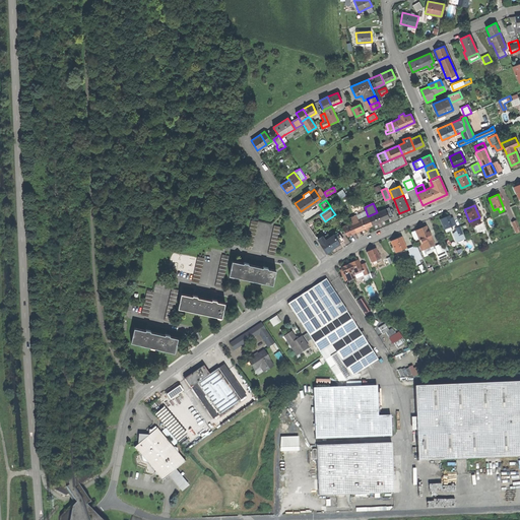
[(377,212),(368,216),(372,225),(389,217),(386,208),(377,212)]
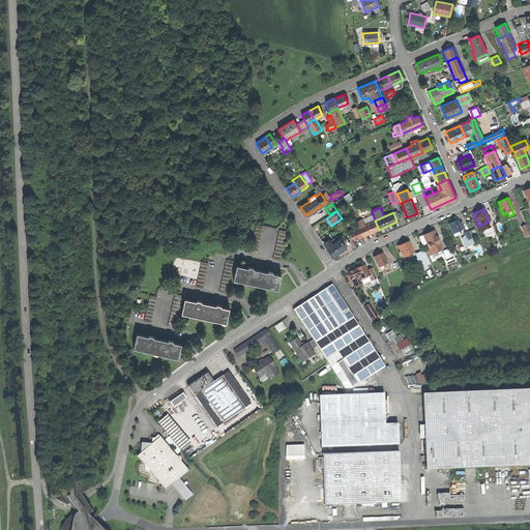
[(379,230),(375,221),(364,225),(363,226),(366,235),(379,230)]
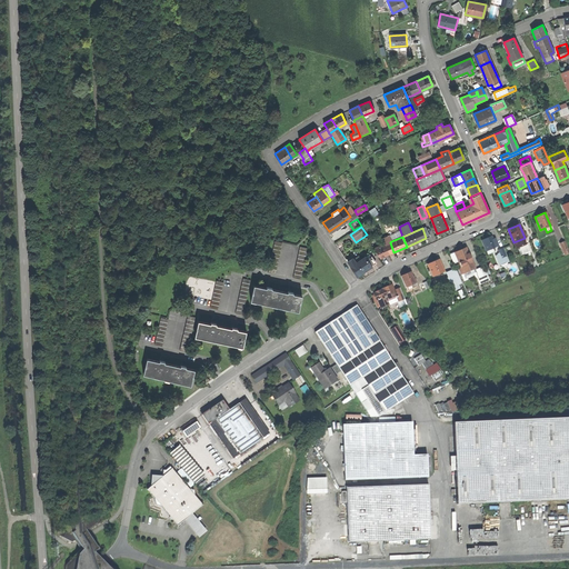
[(491,237),(481,241),(487,251),(496,247),(498,246),(496,241),(493,242),(491,237)]
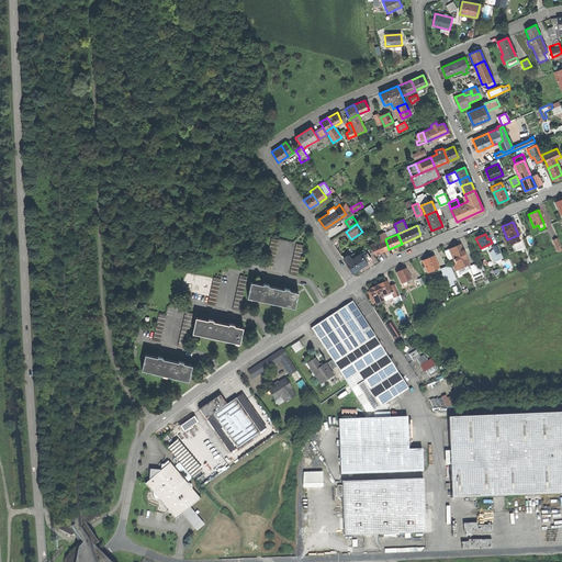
[(520,240),(518,235),(507,239),(509,245),(513,244),(520,240)]
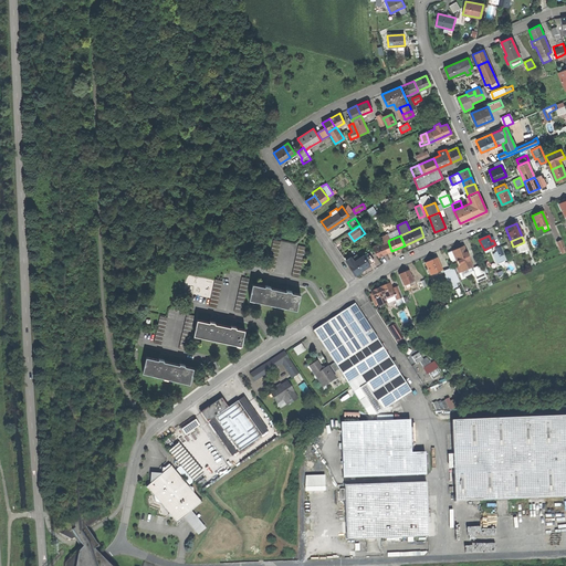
[(273,239),(266,270),(274,272),(281,241),(273,239)]
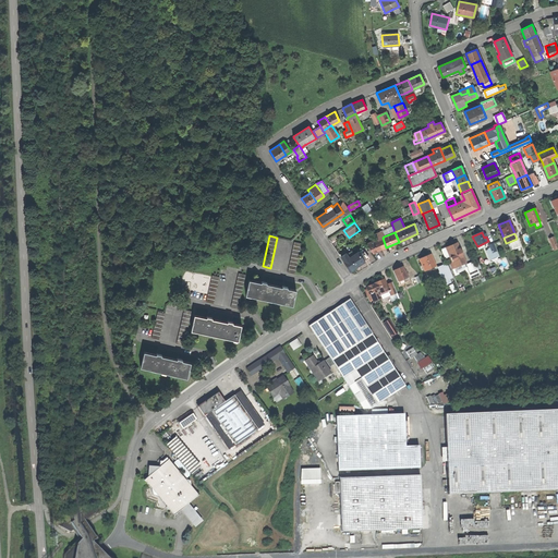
[(386,247),(383,238),(377,240),(381,250),(386,247)]
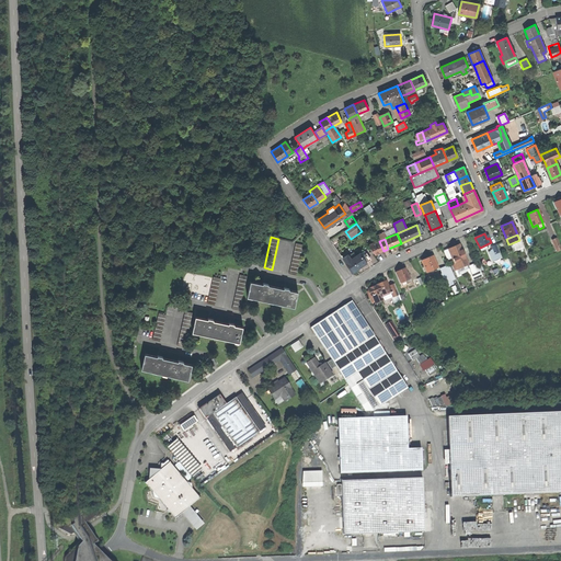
[(560,250),(556,239),(551,240),(557,252),(560,250)]
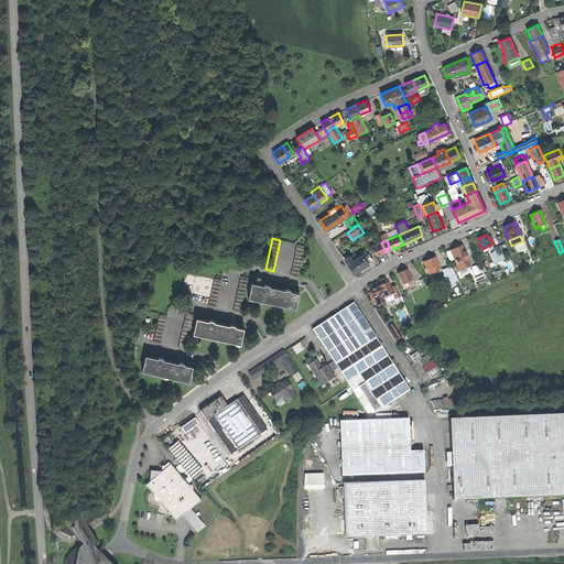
[(525,249),(522,241),(514,245),(519,252),(525,249)]
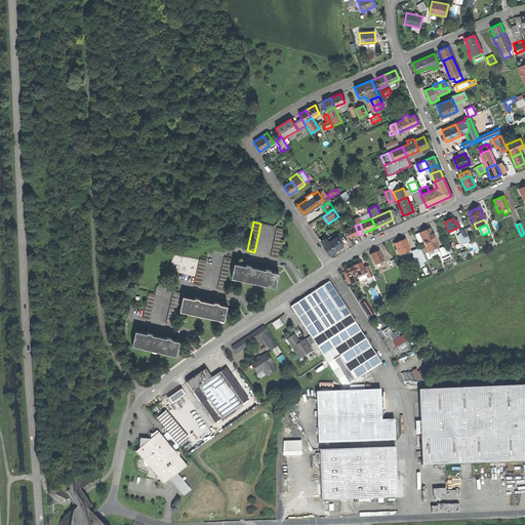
[(351,238),(359,235),(355,226),(354,226),(346,230),(349,235),(351,238)]
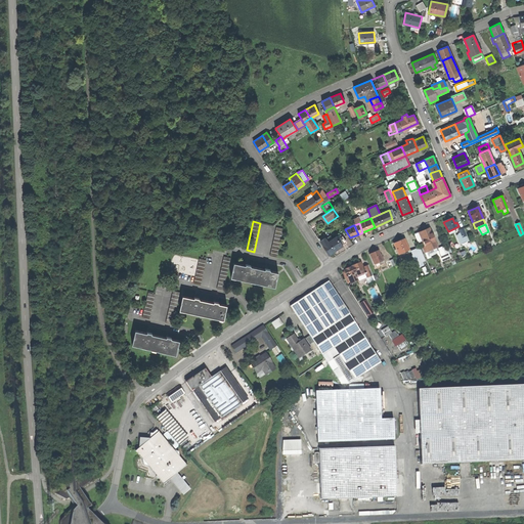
[(276,226),(270,256),(277,257),(284,228),(276,226)]
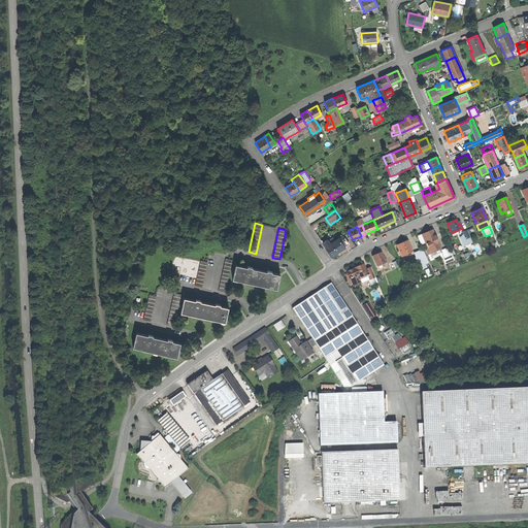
[(432,230),(422,234),(428,249),(426,250),(428,255),(440,250),(432,230)]
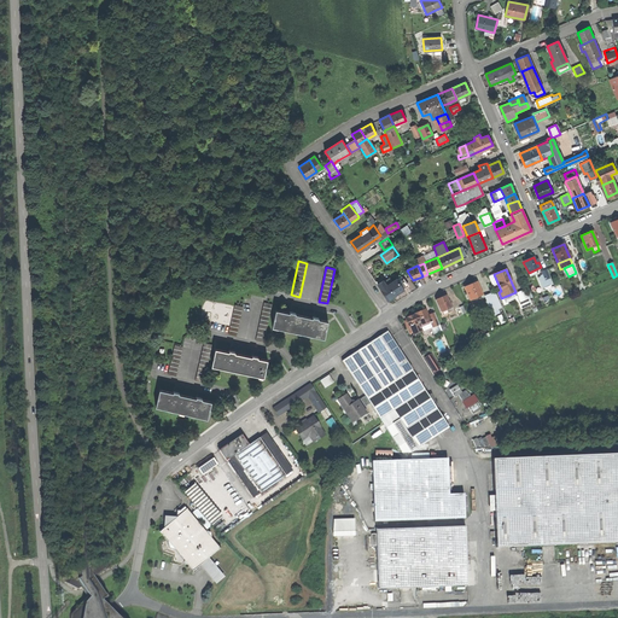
[(542,275),(537,278),(541,289),(552,284),(549,278),(544,280),(542,275)]
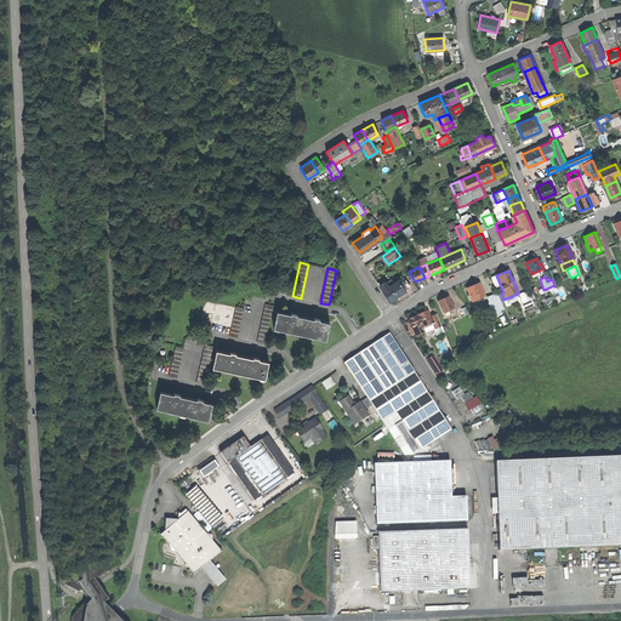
[(393,284),(400,294),(405,290),(400,283),(399,280),(393,284)]
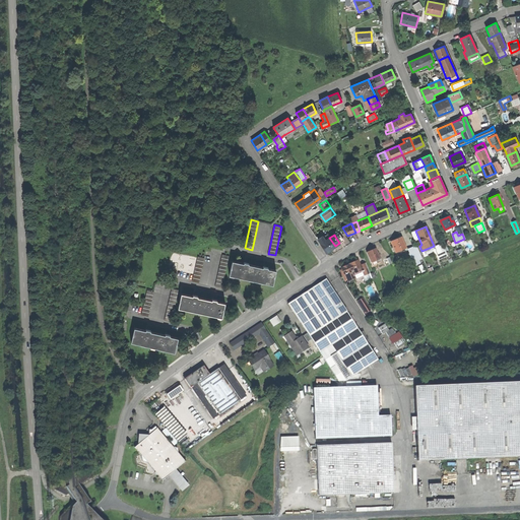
[(325,240),(320,244),(326,252),(335,246),(329,238),(325,240)]
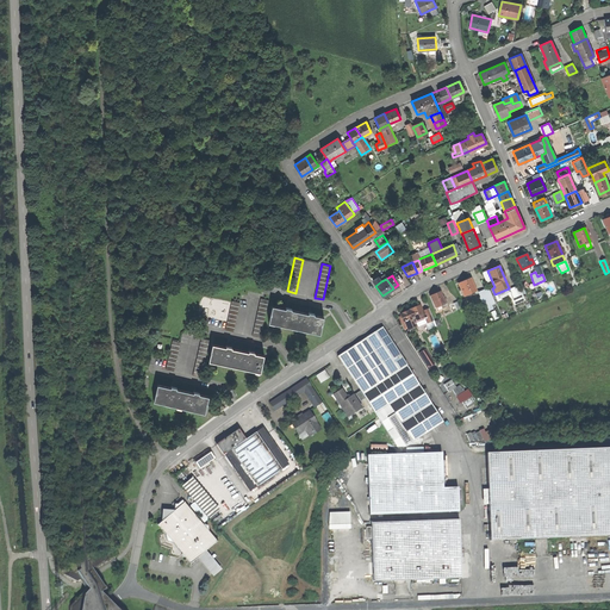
[(459,284),(464,297),(475,292),(470,279),(459,284)]
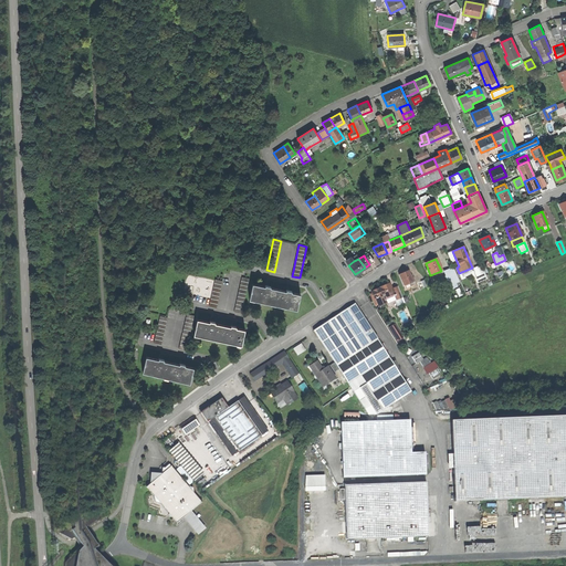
[(480,265),(472,269),(475,278),(484,274),(480,265)]
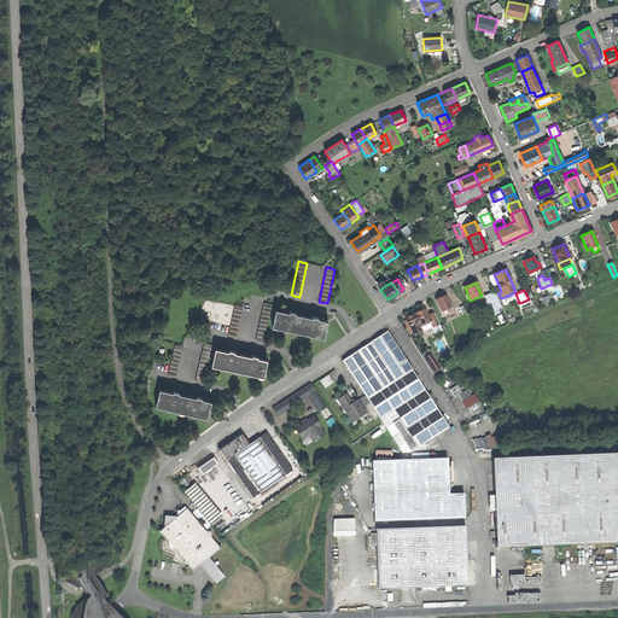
[(490,308),(493,314),(497,312),(496,308),(501,305),(495,293),(485,297),(487,301),(488,301),(490,308)]
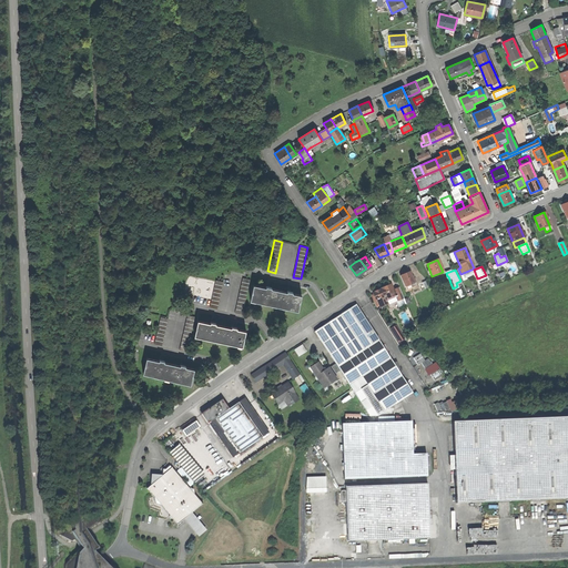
[(399,275),(405,286),(415,282),(414,279),(413,279),(409,272),(399,275)]
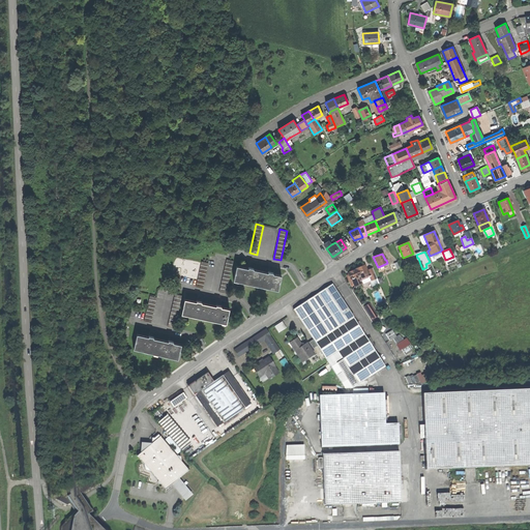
[(227,259),(219,292),(227,293),(234,261),(227,259)]
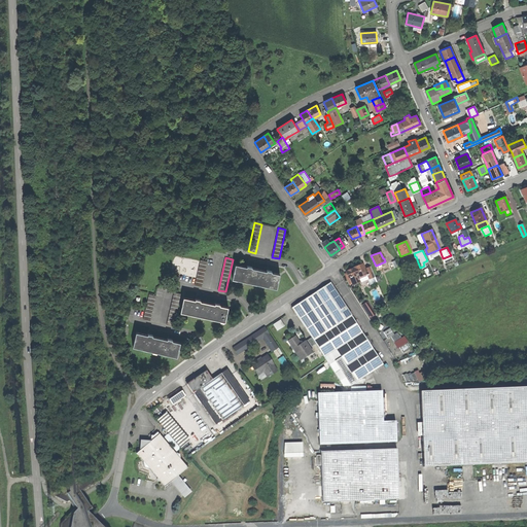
[(200,259),(195,285),(202,286),(207,261),(200,259)]
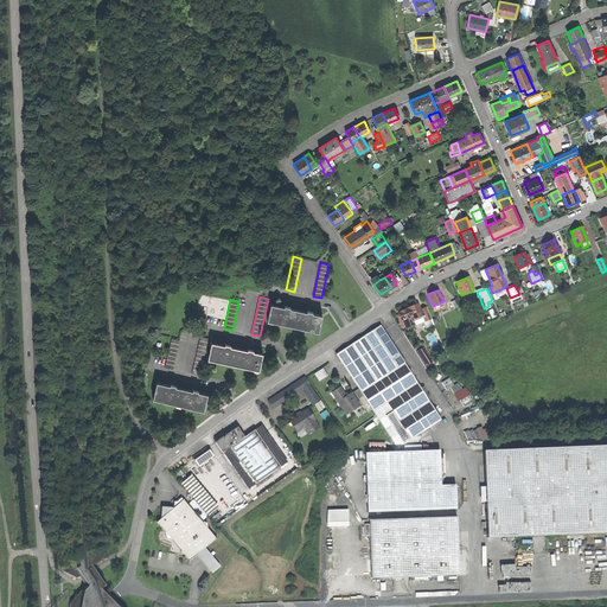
[(453,300),(446,304),(449,310),(457,307),(453,300)]
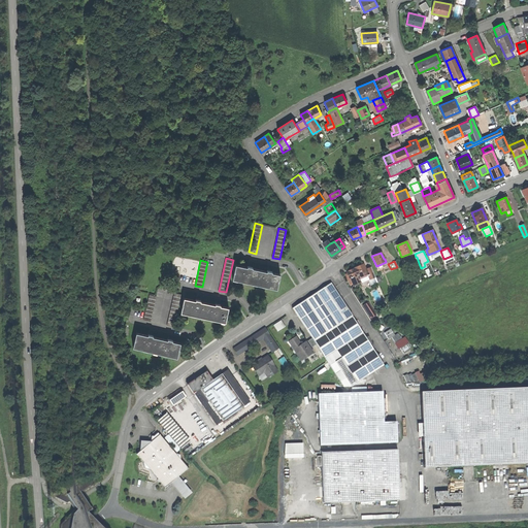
[(352,269),(348,271),(349,271),(347,272),(349,278),(350,277),(353,285),(355,285),(359,284),(360,282),(358,278),(367,274),(365,269),(363,264),(354,268),(354,269),(352,270),(352,269)]
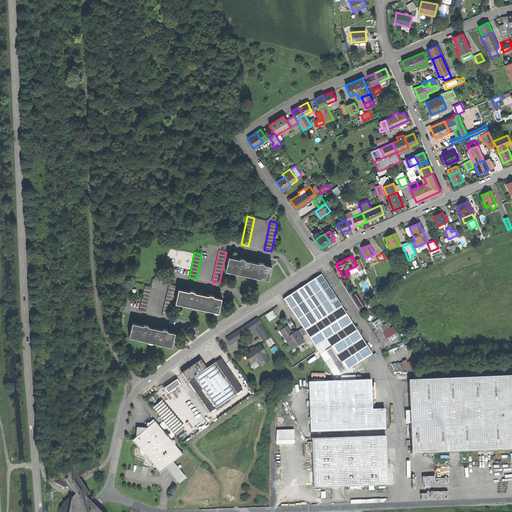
[(228,257),(225,271),(268,280),(272,266),(264,264),(264,262),(259,261),(259,263),(245,260),(245,258),(240,257),(240,259),(228,257)]
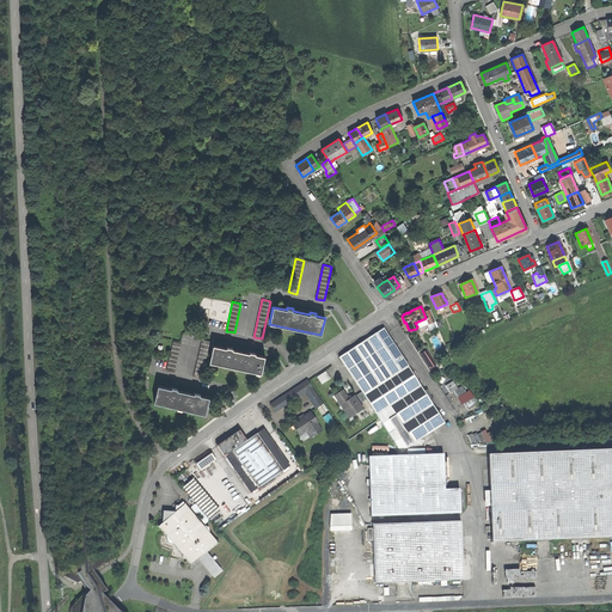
[(430,310),(423,312),(426,318),(428,325),(435,322),(430,310)]
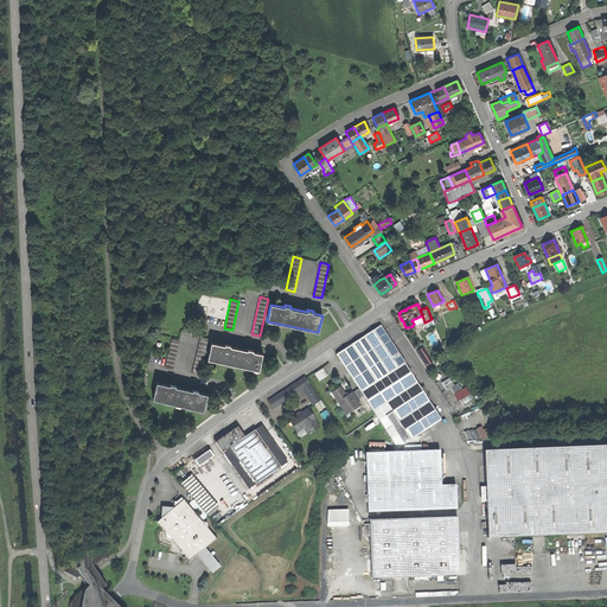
[(394,443),(397,448),(422,432),(441,420),(404,363),(381,326),(336,355),(394,443)]
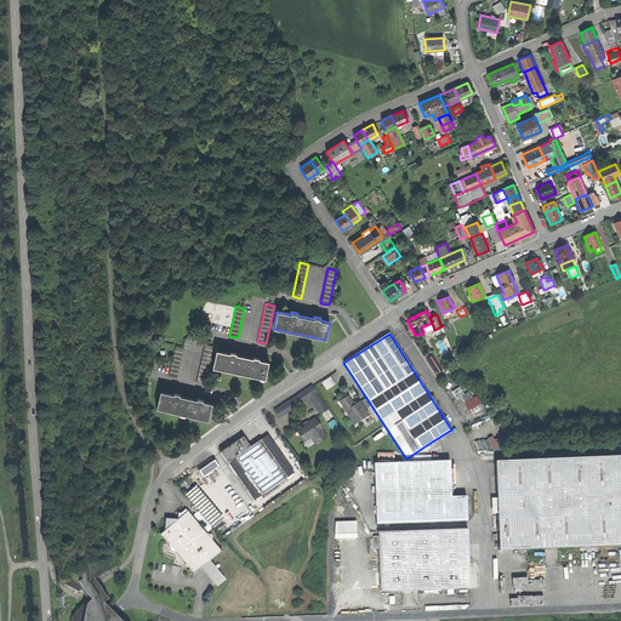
[(205,345),(197,382),(204,385),(214,346),(205,345)]
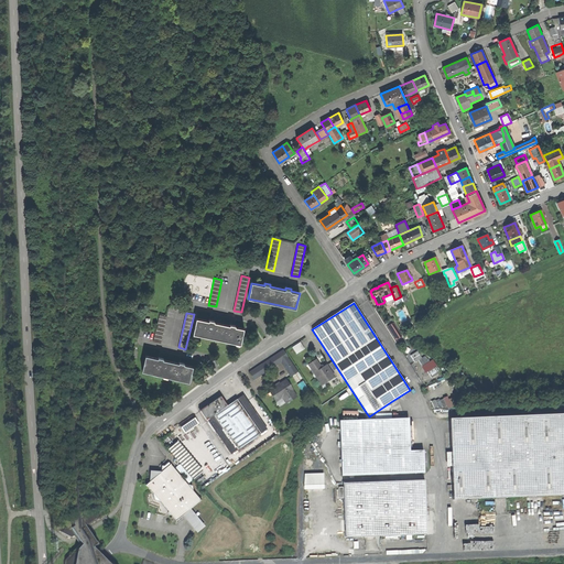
[(160,314),(153,342),(161,343),(167,316),(160,314)]
